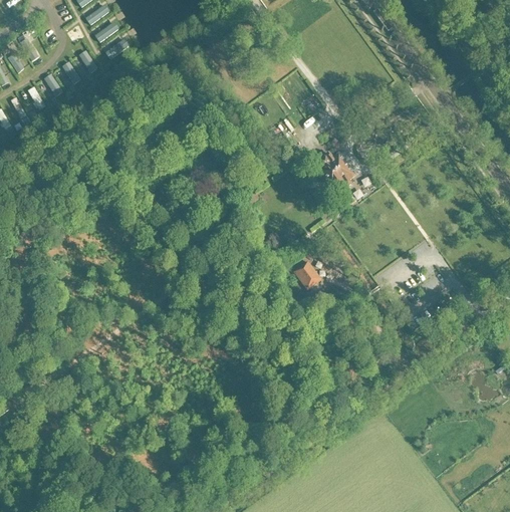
[(90,24),(110,11),(105,4),(85,16),(90,24)]
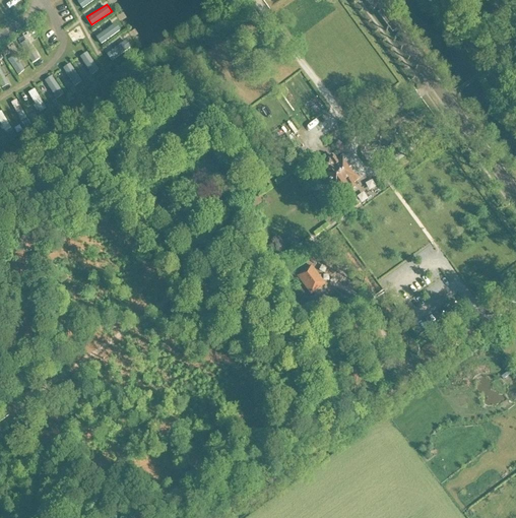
[(95,35),(101,43),(121,28),(116,21),(95,35)]
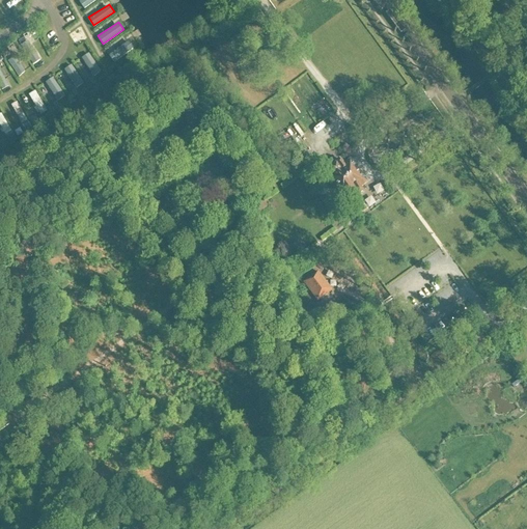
[(32,28),(16,36),(19,40),(26,37),(28,40),(36,36),(32,28)]
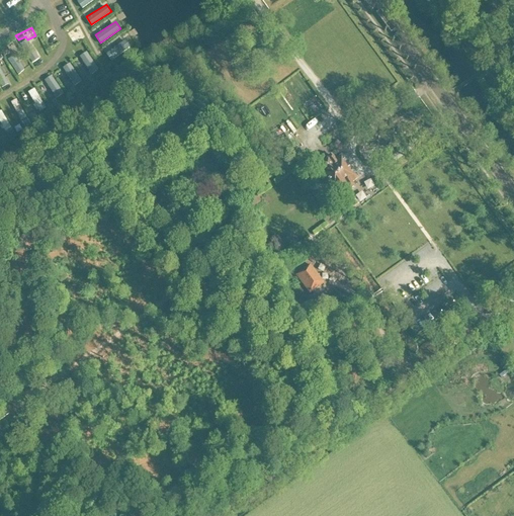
[(126,39),(105,51),(109,58),(131,47),(126,39)]
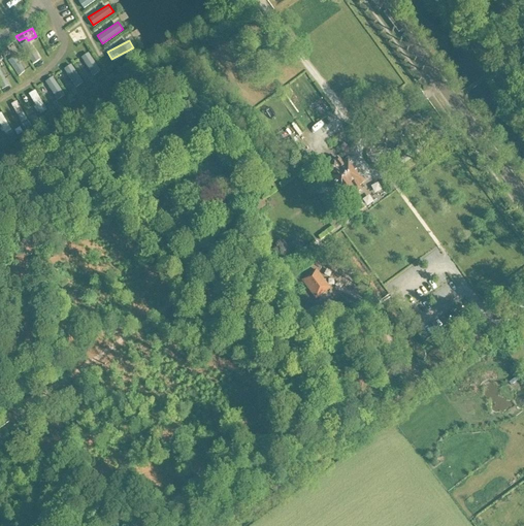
[(73,60),(83,73),(88,70),(92,75),(100,70),(88,51),(73,60)]
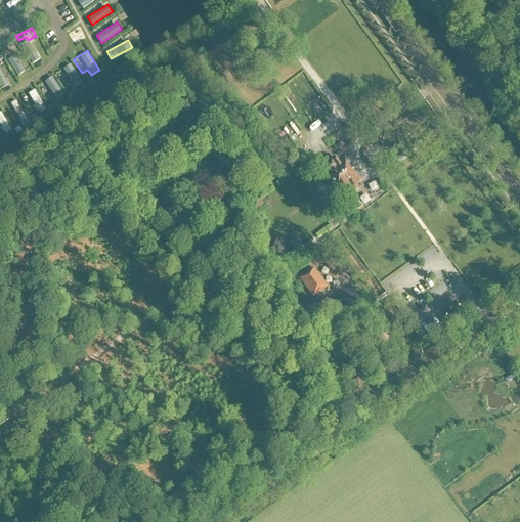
[(15,71),(22,67),(13,52),(6,56),(15,71)]
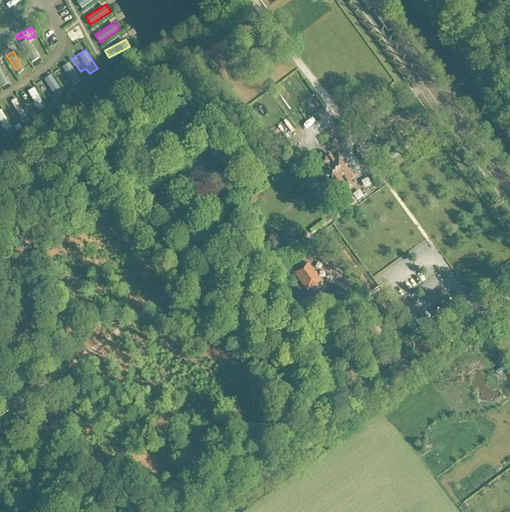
[(69,61),(61,65),(72,83),(80,79),(69,61)]
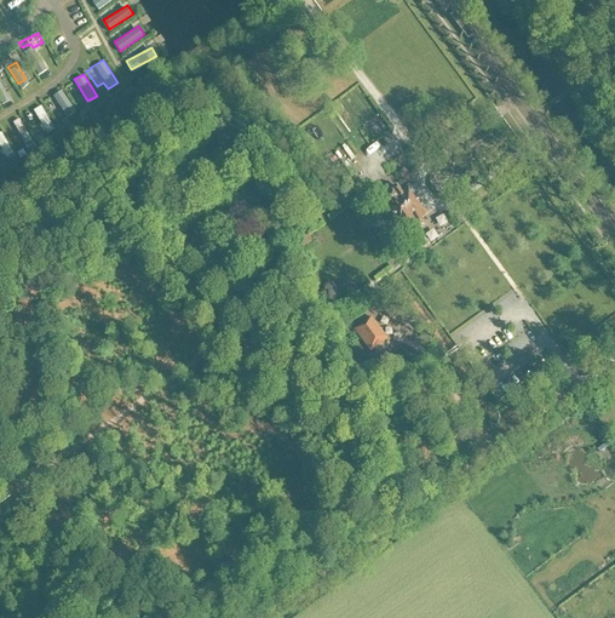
[(62,89),(52,93),(65,116),(75,110),(62,89)]
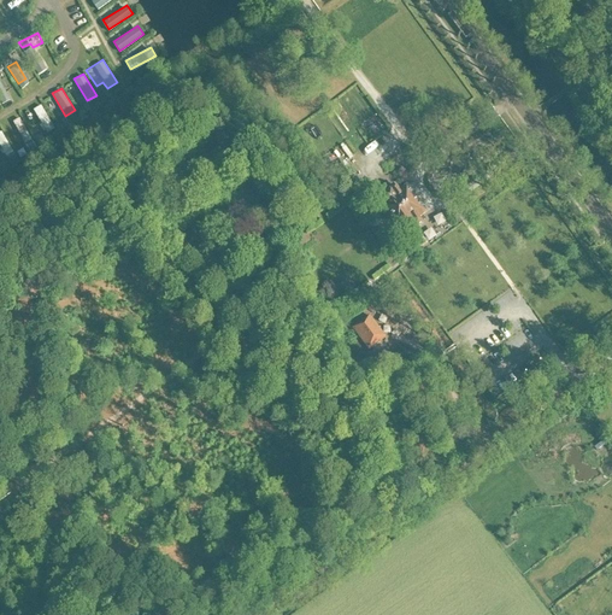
[(41,104),(31,109),(46,133),(56,127),(41,104)]
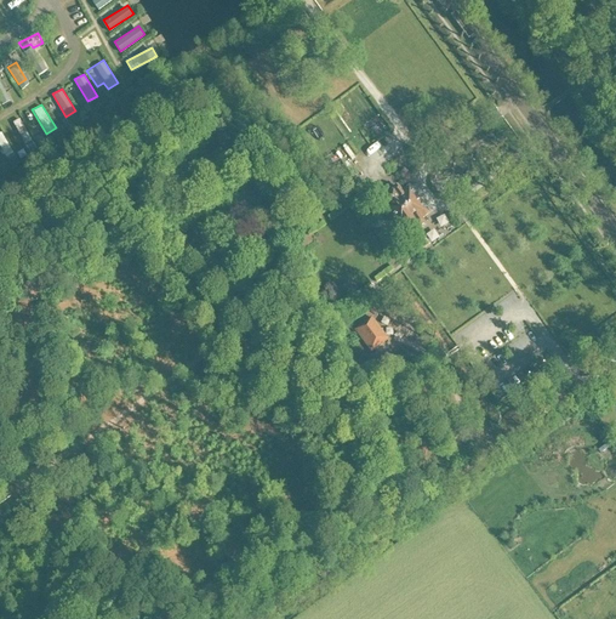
[(22,143),(32,140),(20,117),(11,121),(22,143)]
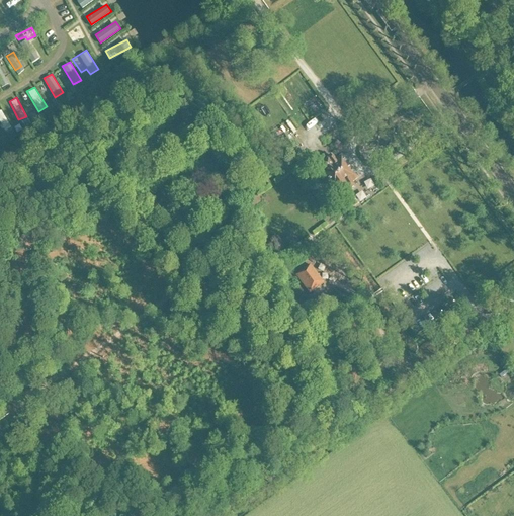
[(0,124),(3,131),(11,126),(1,108),(0,108),(0,124)]
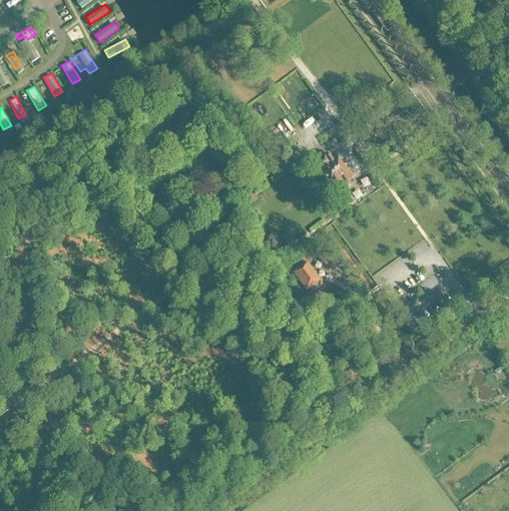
[(24,117),(19,120),(22,125),(27,122),(24,117)]
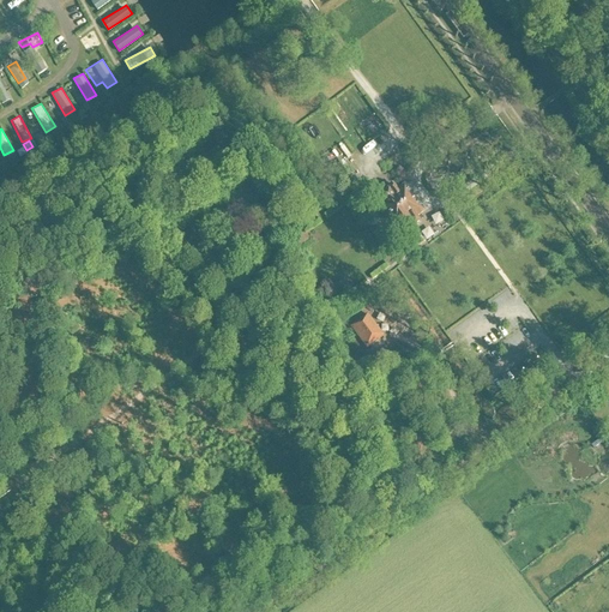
[(343,186),(353,180),(339,160),(329,167),(343,186)]
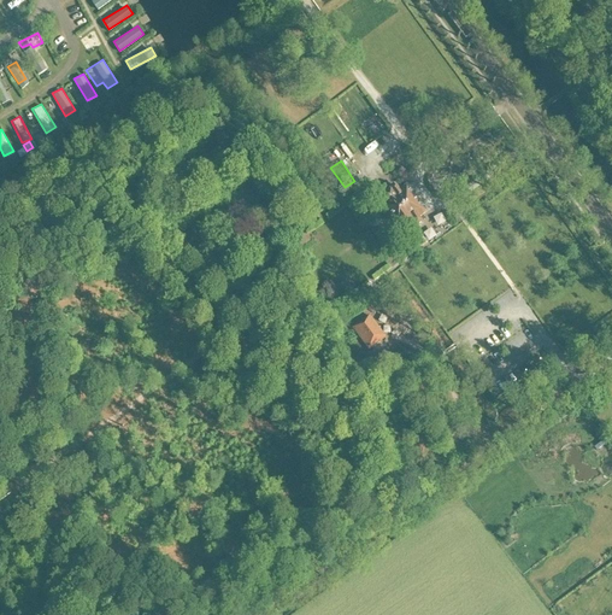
[(421,211),(401,185),(394,189),(390,185),(374,197),(381,206),(380,208),(393,226),(394,224),(399,232),(410,223),(411,226),(418,221),(415,215),(421,211)]
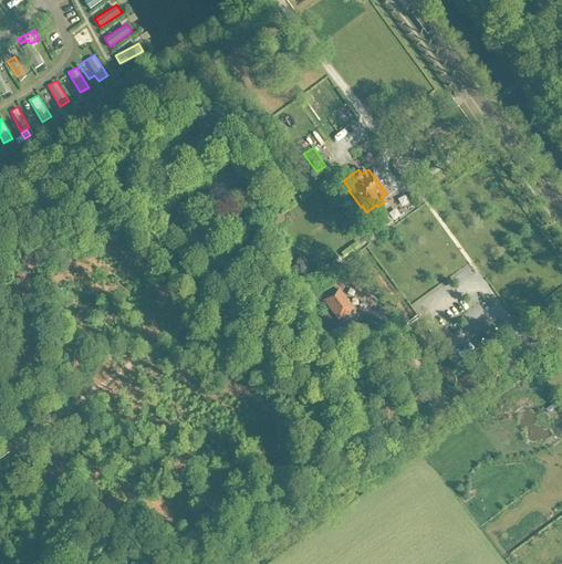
[(319,301),(334,321),(350,309),(335,289),(319,301)]
